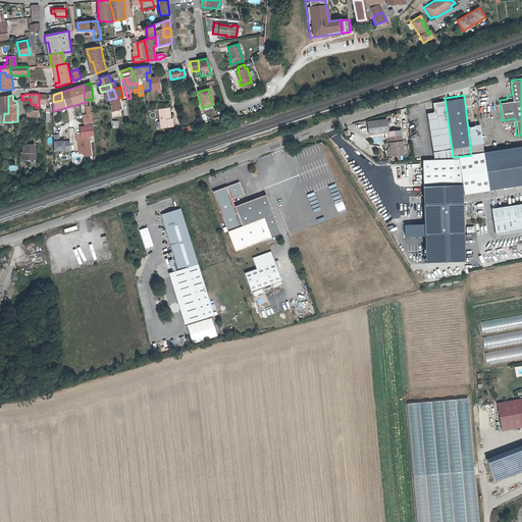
[(121,109),(117,98),(116,98),(110,99),(112,111),(121,109)]
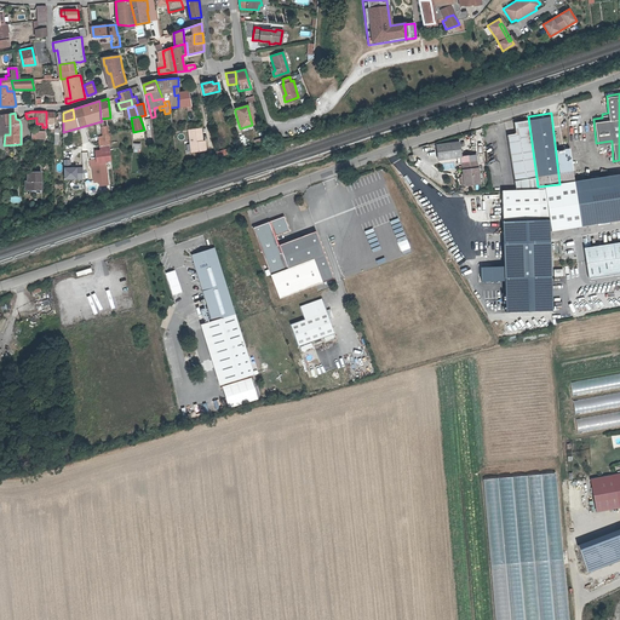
[(501,219),(538,218),(538,187),(528,116),(515,119),(517,131),(506,132),(515,189),(501,190),(501,219)]
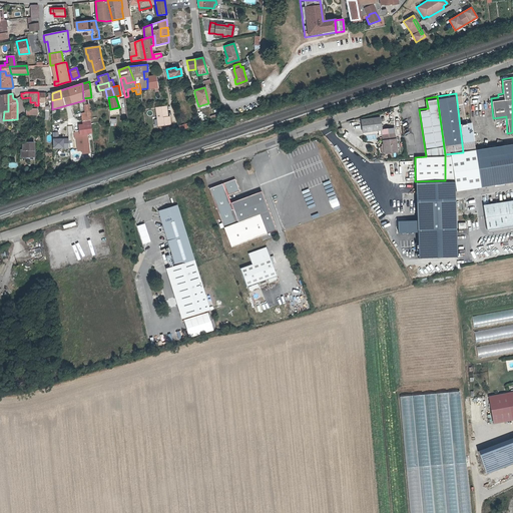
[(74,135),(92,132),(91,130),(88,99),(84,100),(85,113),(81,113),(82,123),(73,125),(74,135)]
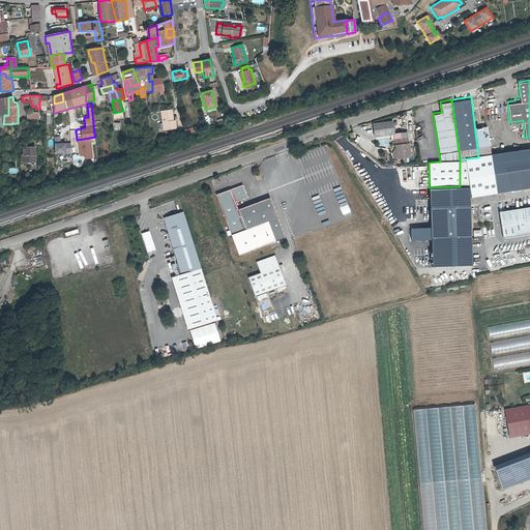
[(174,128),(173,120),(172,109),(160,111),(164,130),(174,128)]
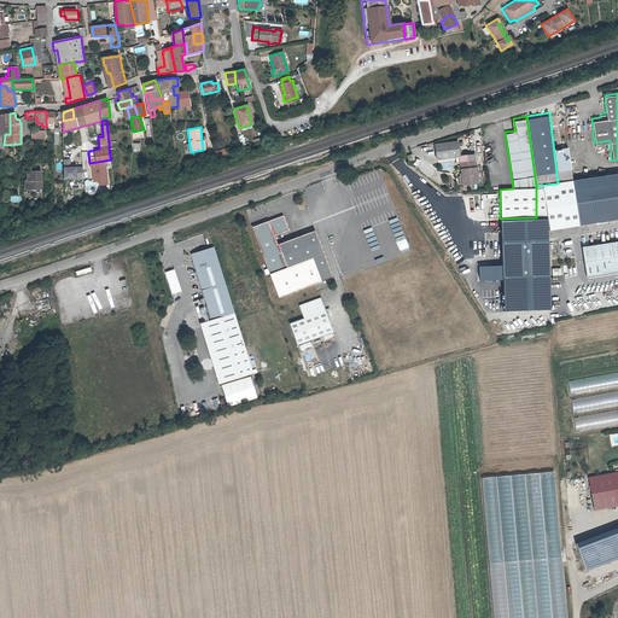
[(558,184),(571,181),(566,141),(553,144),(558,184)]
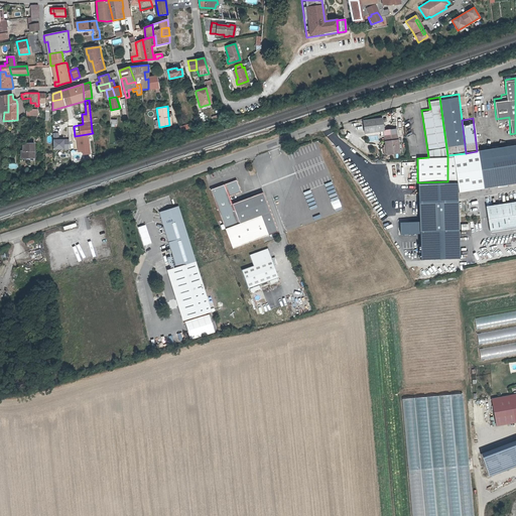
[(380,131),(383,131),(381,119),(362,121),(363,134),(380,131)]
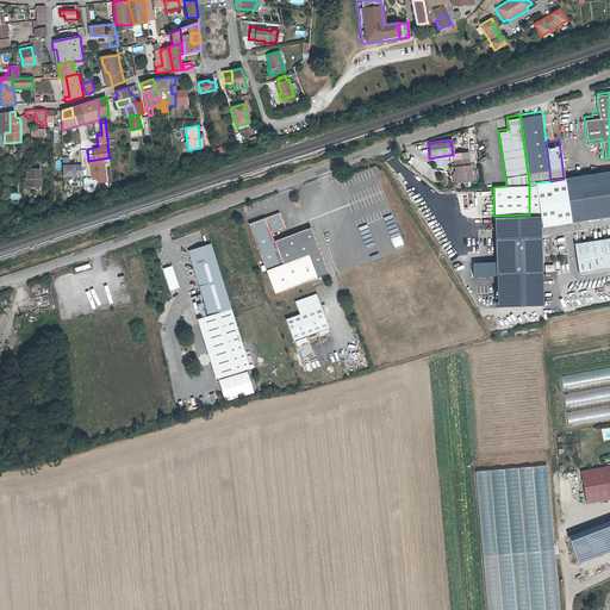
[(468,154),(453,155),(453,161),(454,172),(455,182),(472,180),(468,154)]
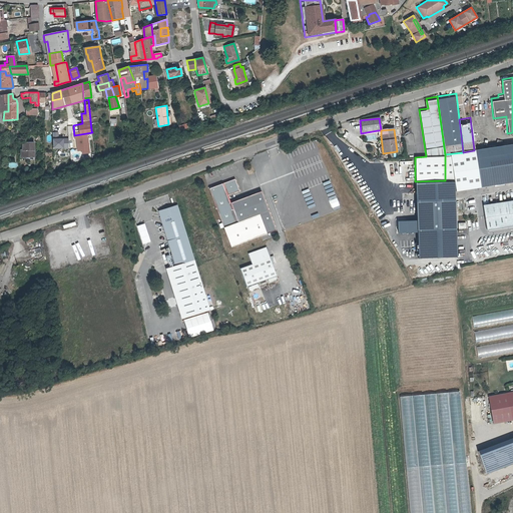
[(77,154),(90,154),(89,136),(76,136),(77,154)]
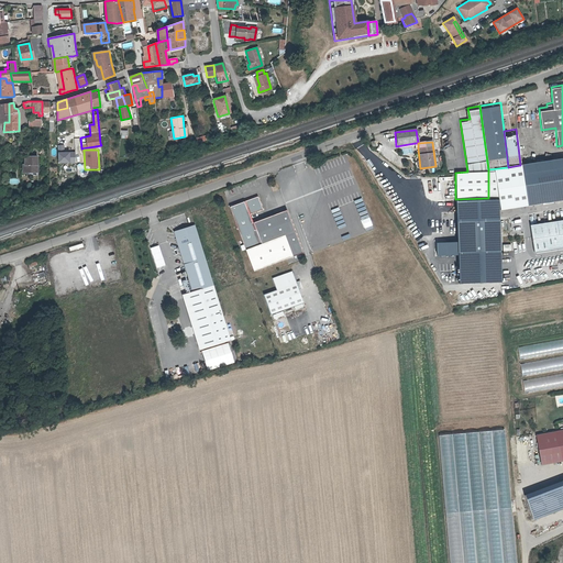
[(23,173),(37,173),(37,157),(24,157),(24,165),(23,165),(23,173)]
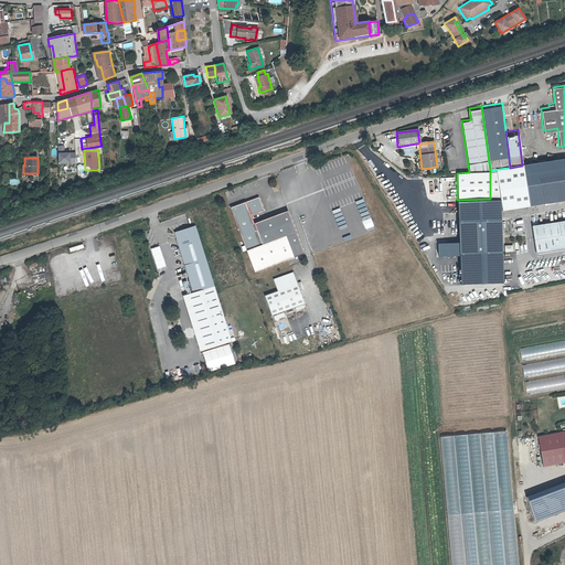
[(510,168),(490,170),(490,199),(499,199),(500,212),(564,200),(564,158),(522,166),(510,168)]
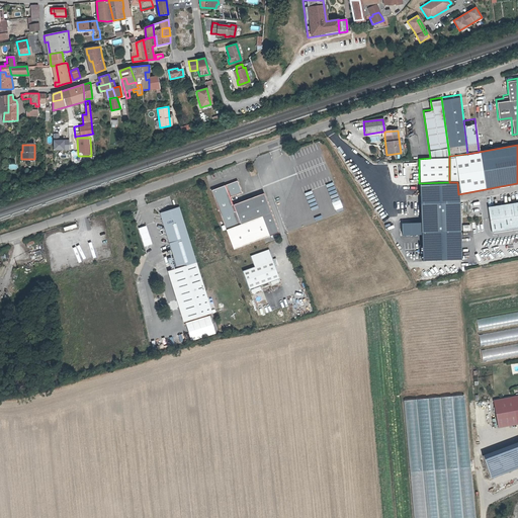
[(354,149),(350,154),(362,161),(365,156),(354,149)]
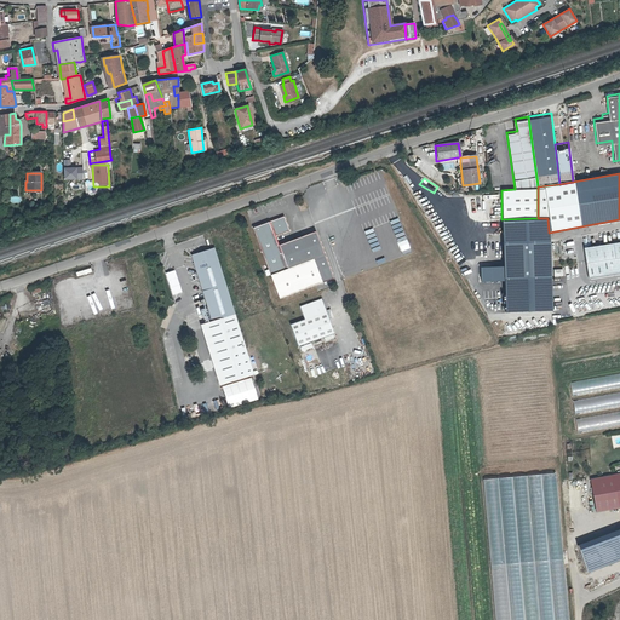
[(281,216),(250,228),(260,254),(257,256),(259,260),(263,259),(277,298),(320,281),(311,258),(286,268),(276,245),(273,235),(287,230),(281,216)]
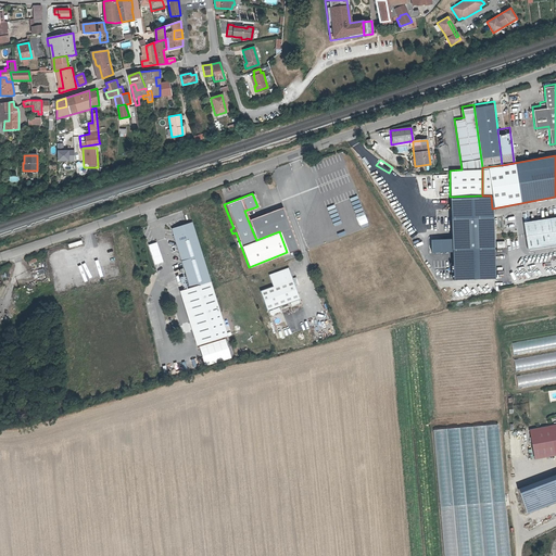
[(482,196),(450,197),(451,239),(452,252),(452,280),(493,279),(491,209),(492,209),(491,196),(482,196)]
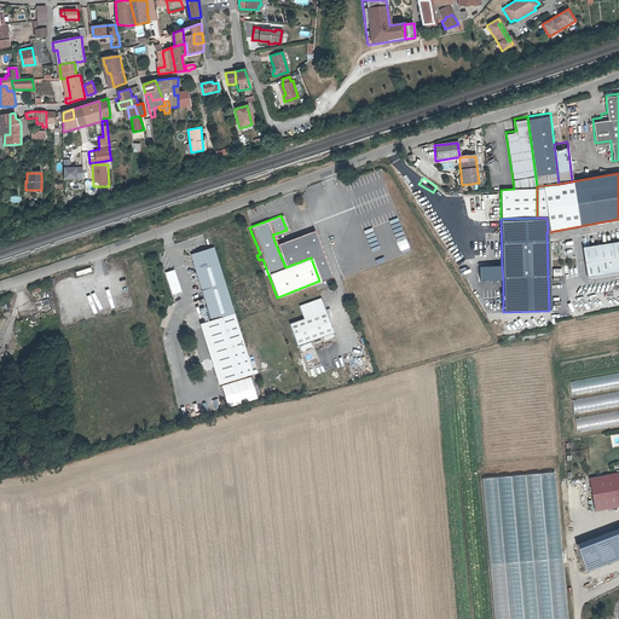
[(312,230),(276,244),(285,267),(311,258),(319,281),(330,277),(312,230)]
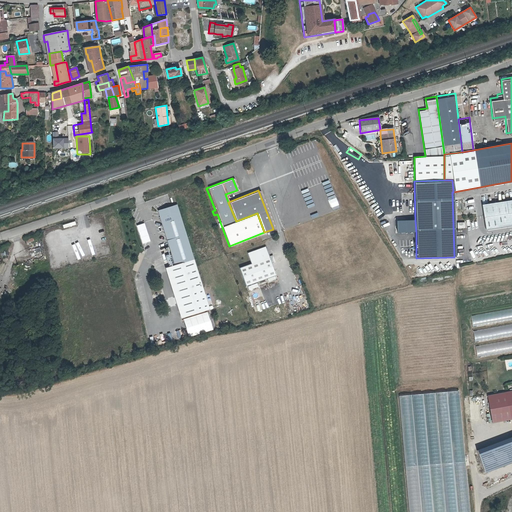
[(511,200),(482,204),(485,230),(511,225),(511,200)]
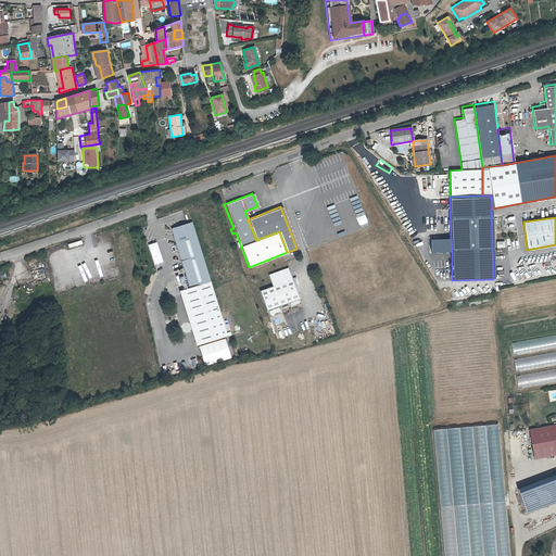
[(227,338),(191,224),(167,231),(186,290),(179,292),(196,346),(227,338)]
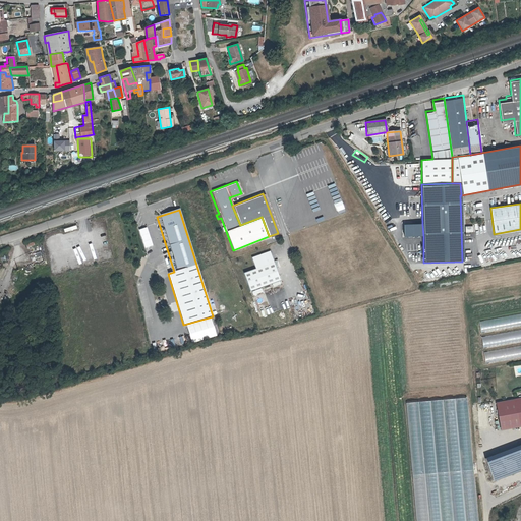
[(423,236),(422,224),(403,225),(404,237),(423,236)]
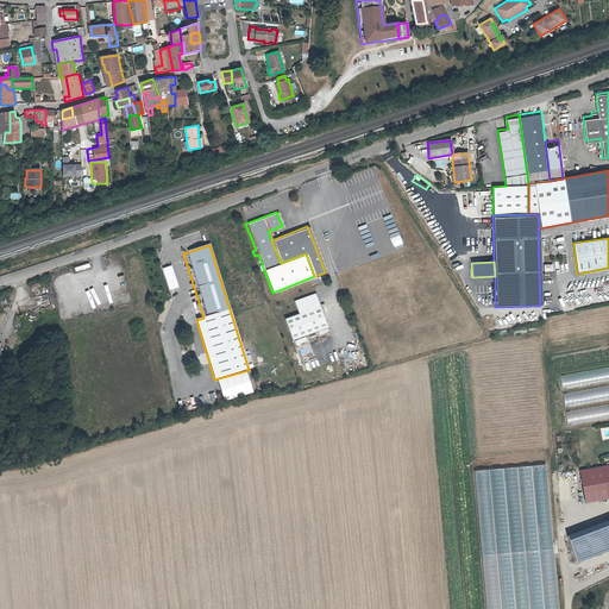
[(293,303),(296,315),(283,319),(292,341),(326,330),(314,296),(293,303)]
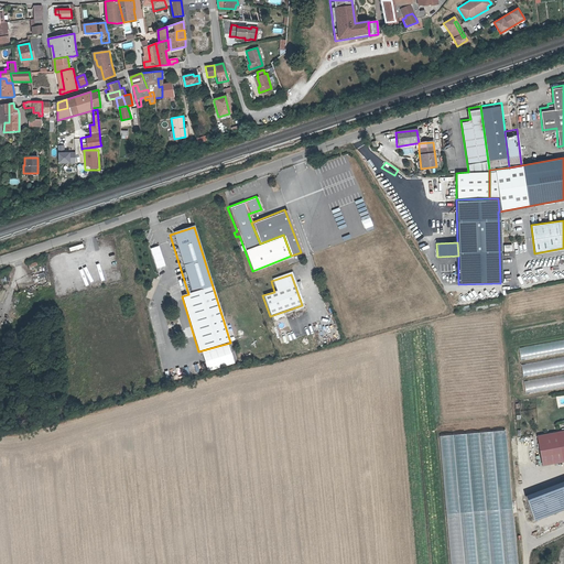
[(563,338),(519,346),(520,358),(563,351),(563,338)]
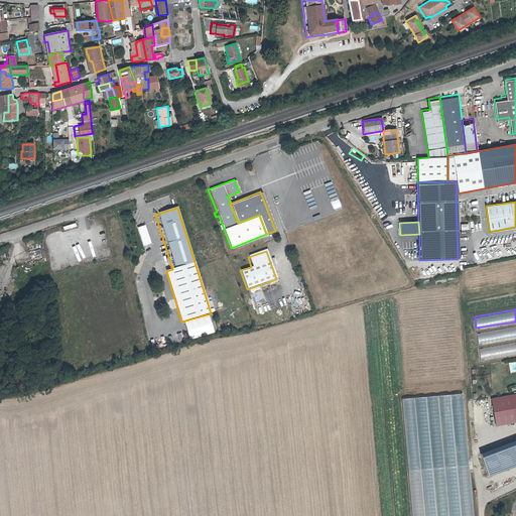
[(479,344),(515,338),(515,326),(477,333),(479,344)]
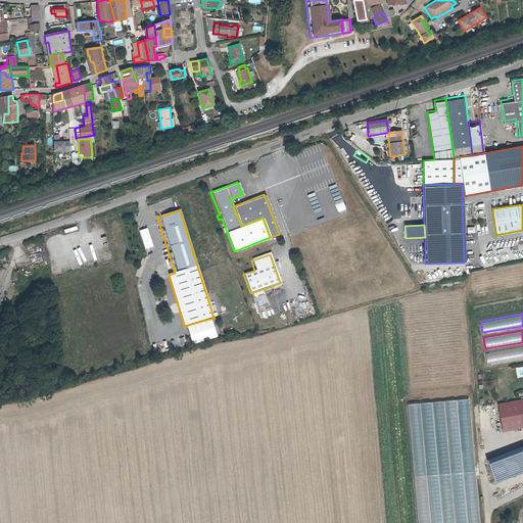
[(487,363),(522,357),(522,345),(485,351),(487,363)]
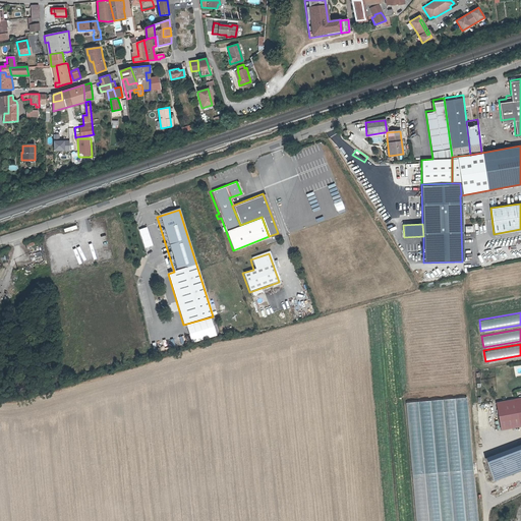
[(477,520),(468,397),(407,402),(415,520),(477,520)]
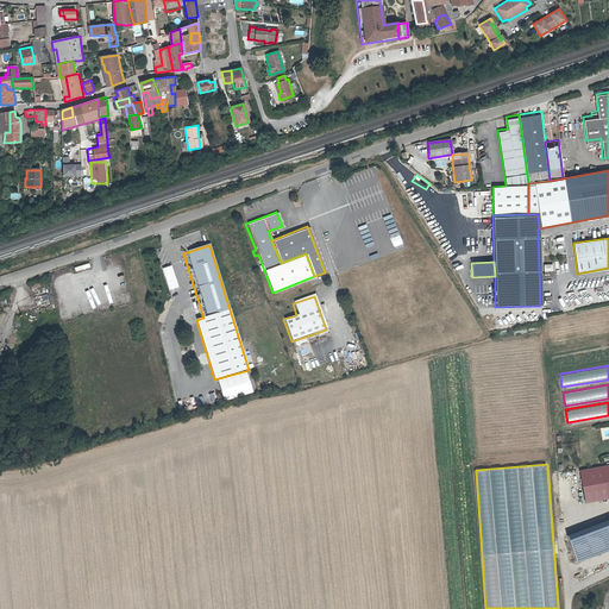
[(608,465),(579,471),(585,503),(608,498),(608,465)]
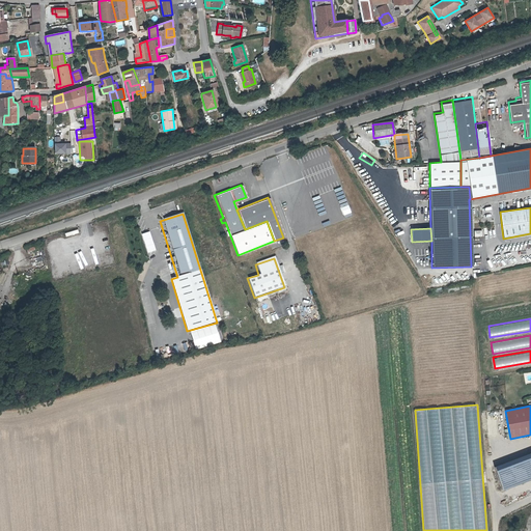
[(530,453),(495,468),(501,485),(530,473),(530,453)]
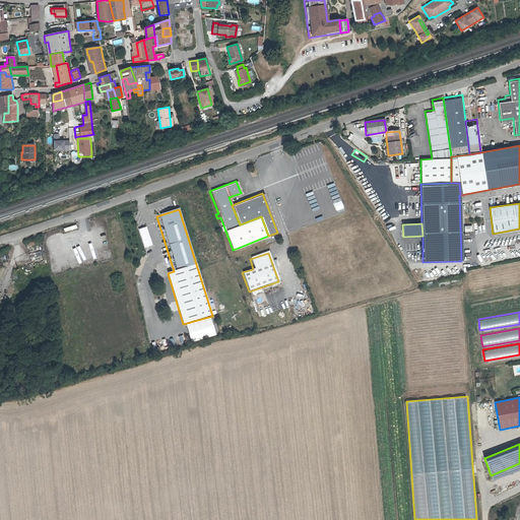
[(519,463),(491,475),(493,480),(519,470),(519,463)]
